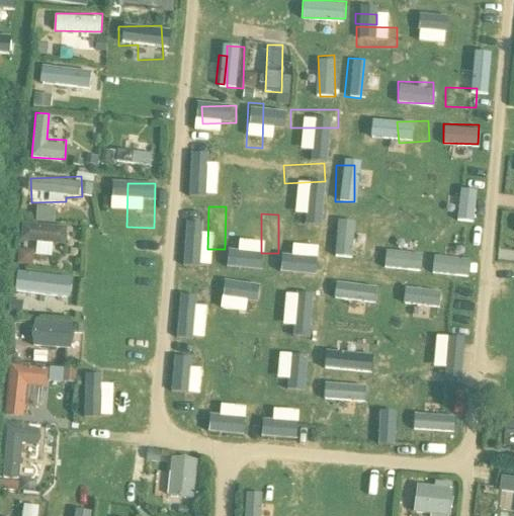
[(313,257),(320,217),(307,215),(300,255),(313,257)]
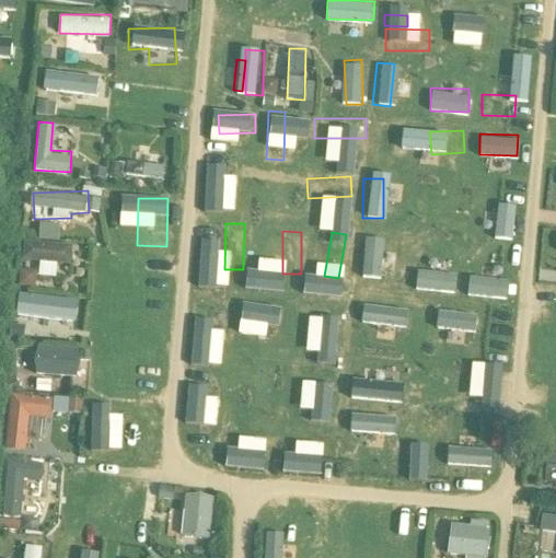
[(26,262),(71,262),(72,241),(27,240),(26,262)]
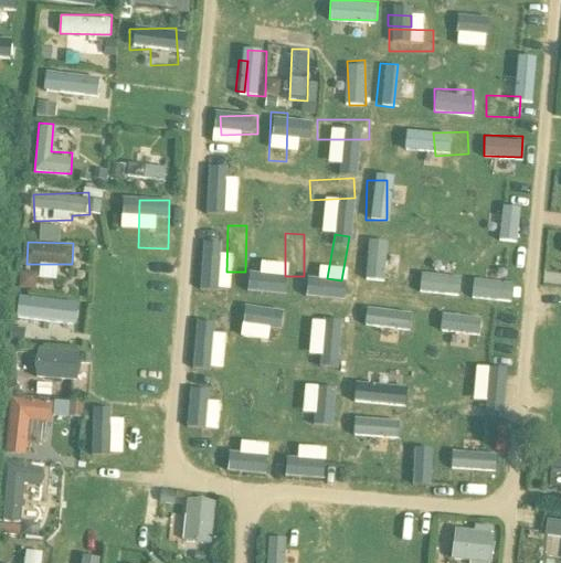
[(422,269),(421,294),(459,294),(459,271),(422,269)]
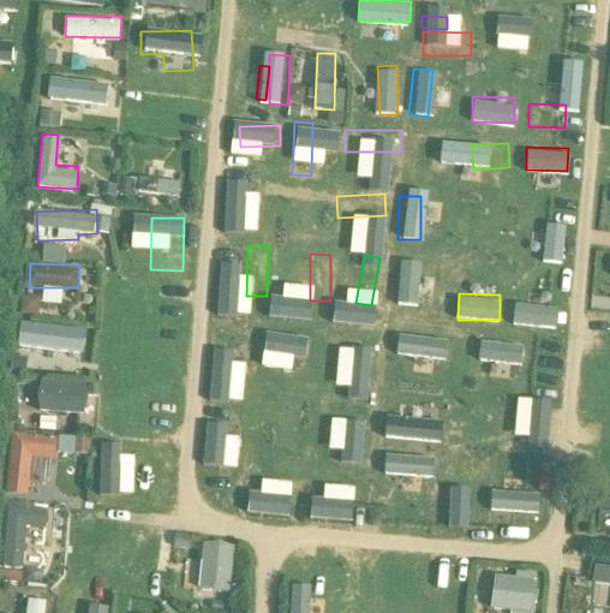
[(557,325),(557,301),(515,299),(514,325),(557,325)]
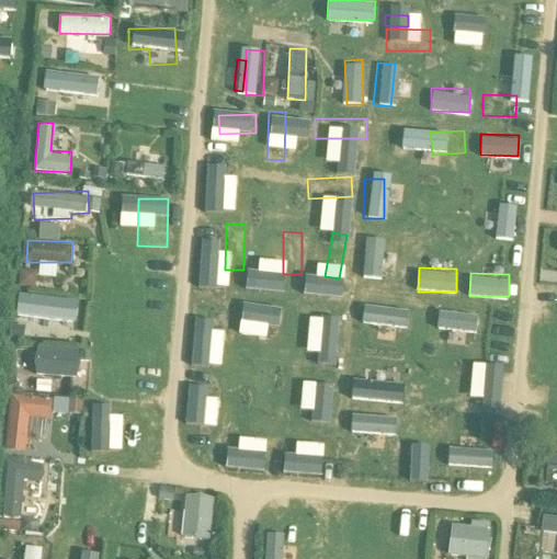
[(307,331),(324,332),(326,283),(308,282),(307,331)]
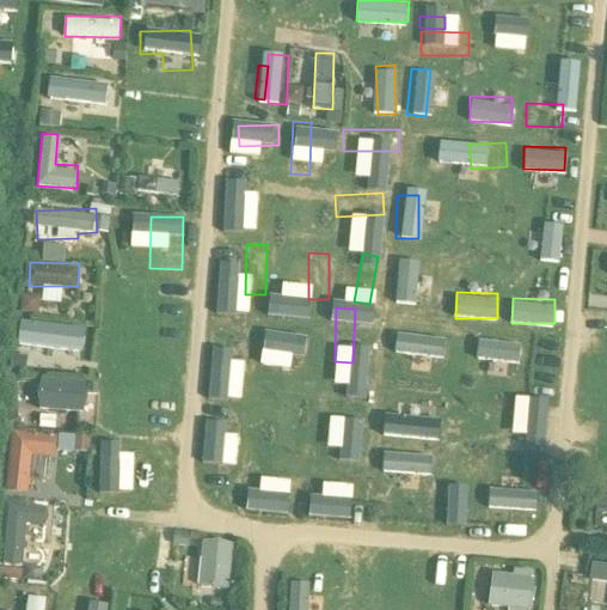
[(262,315),(240,315),(240,372),(262,372),(262,315)]
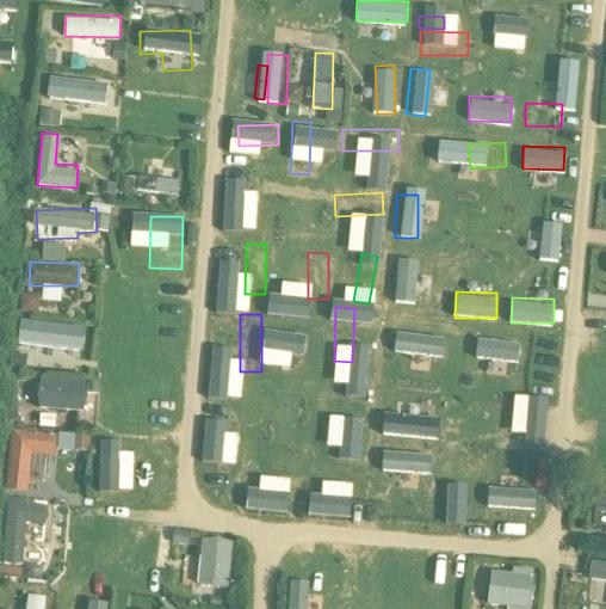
[(297,370),(300,315),(279,314),(278,370),(297,370)]
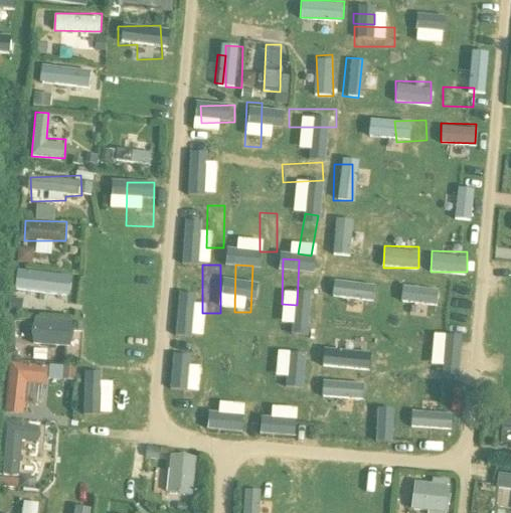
[(55,294),(54,272),(33,273),(34,295),(55,294)]
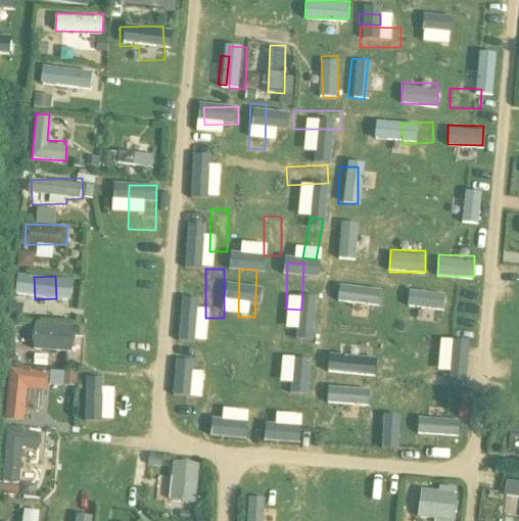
[(341,302),(376,304),(376,286),(341,285),(341,302)]
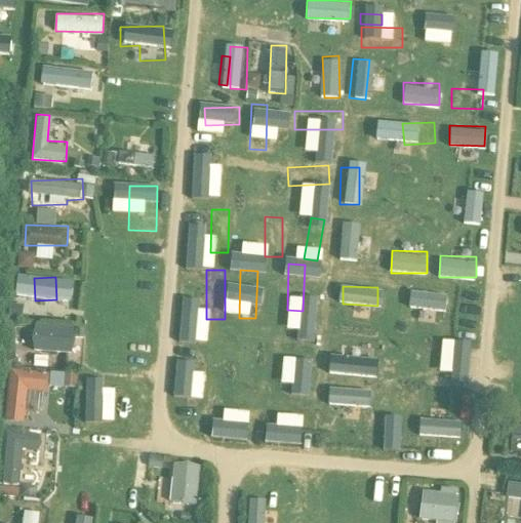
[(73,350),(73,326),(33,325),(33,349),(73,350)]
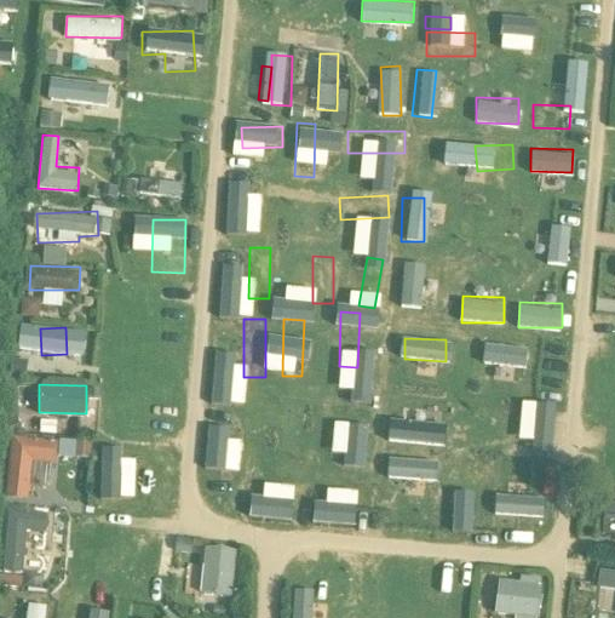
[(375,423),(375,406),(325,405),(325,422),(375,423)]
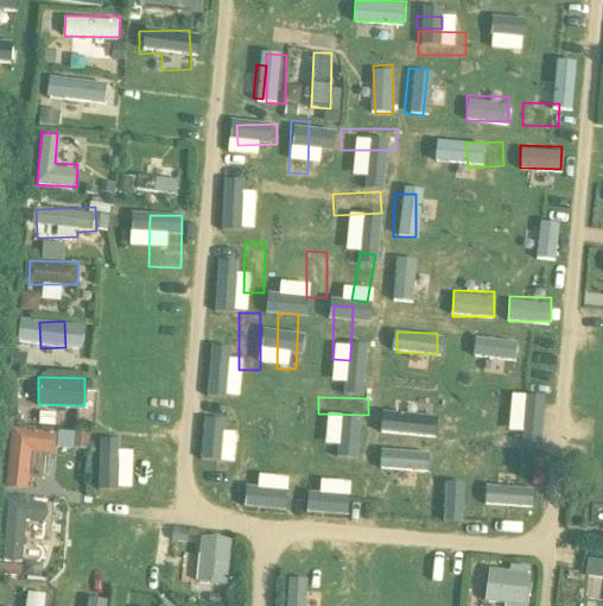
[(383,431),(440,431),(440,409),(383,408),(383,431)]
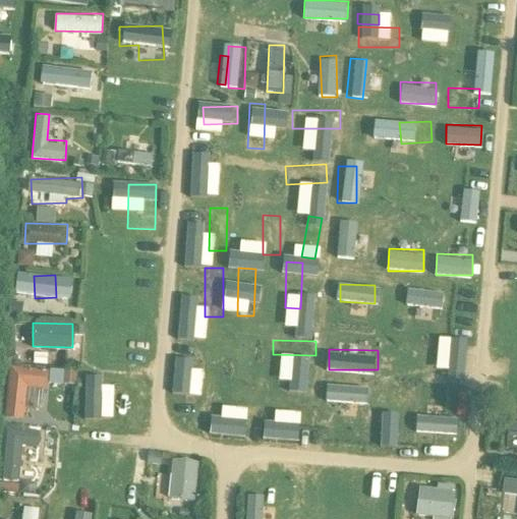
[(49,384),(50,364),(7,363),(6,413),(24,413),(25,384),(49,384)]
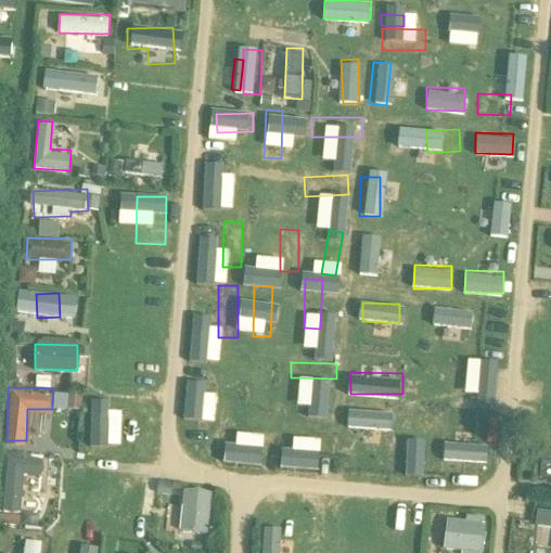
[(214,442),(230,442),(229,399),(212,399),(214,442)]
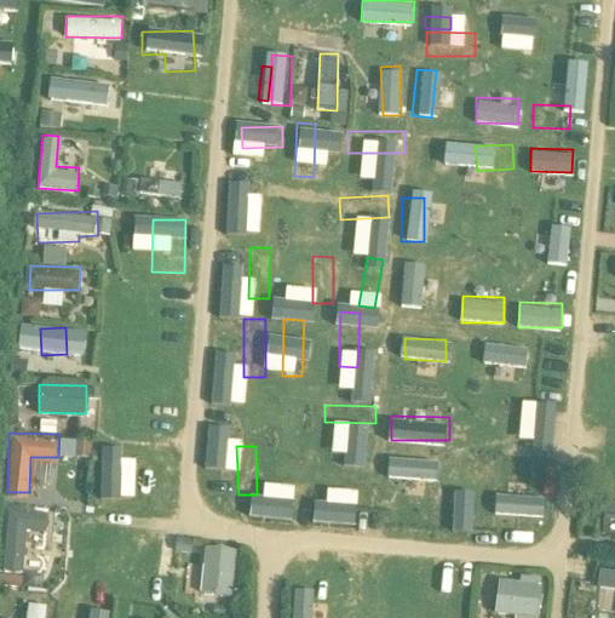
[(432,480),(434,455),(392,453),(391,479),(432,480)]
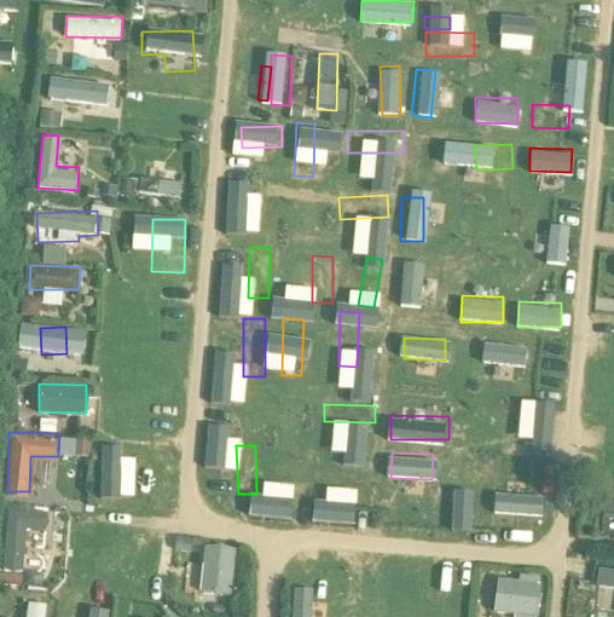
[(150,494),(150,474),(103,474),(103,494),(150,494)]
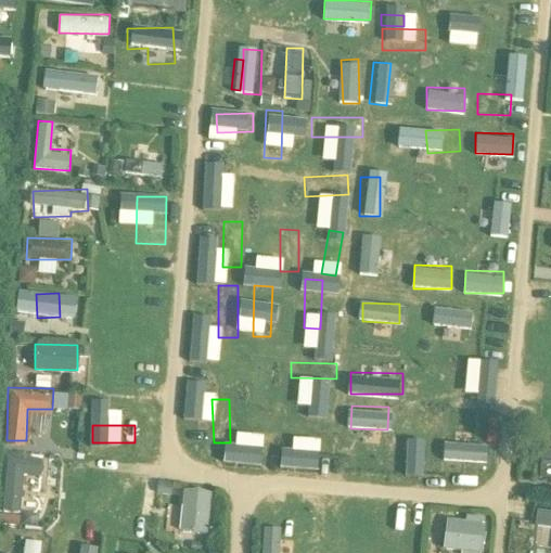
[(401,428),(400,455),(432,457),(433,429),(401,428)]
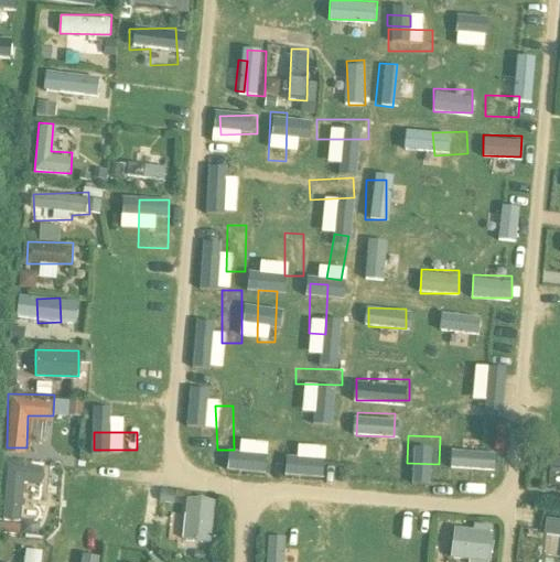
[(452,451),(453,473),(493,472),(492,450),(452,451)]
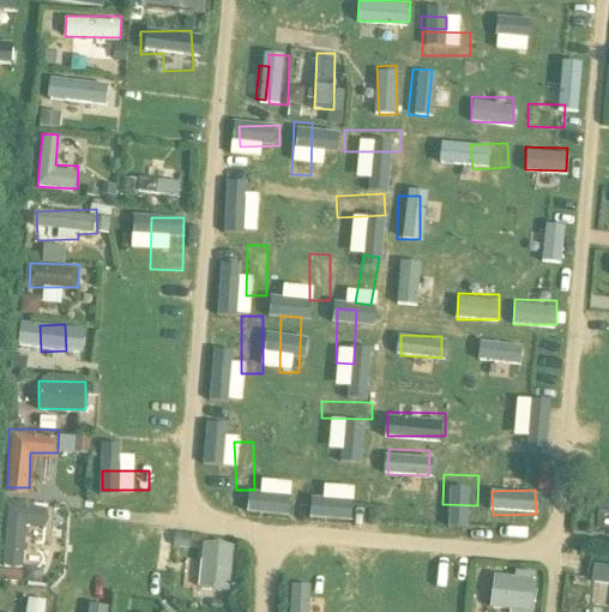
[(8,505),(7,568),(28,568),(29,507),(8,505)]
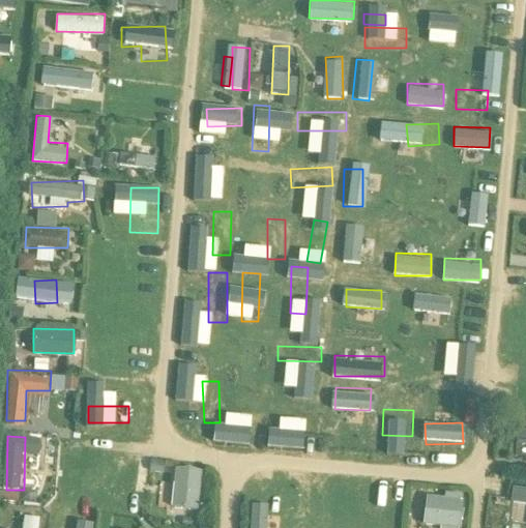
[(176,509),(201,508),(200,463),(174,464),(176,509)]
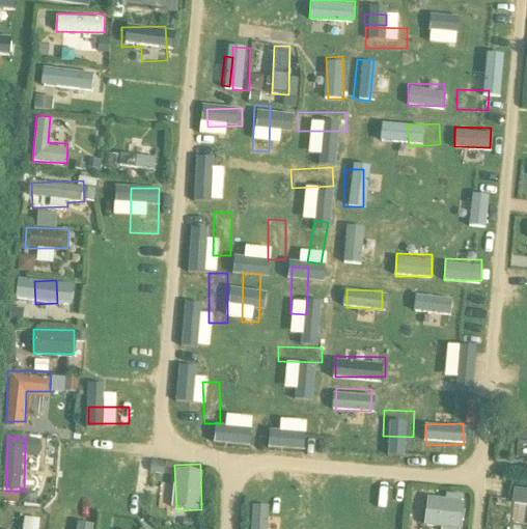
[(514,507),(526,507),(526,488),(515,489),(514,507)]
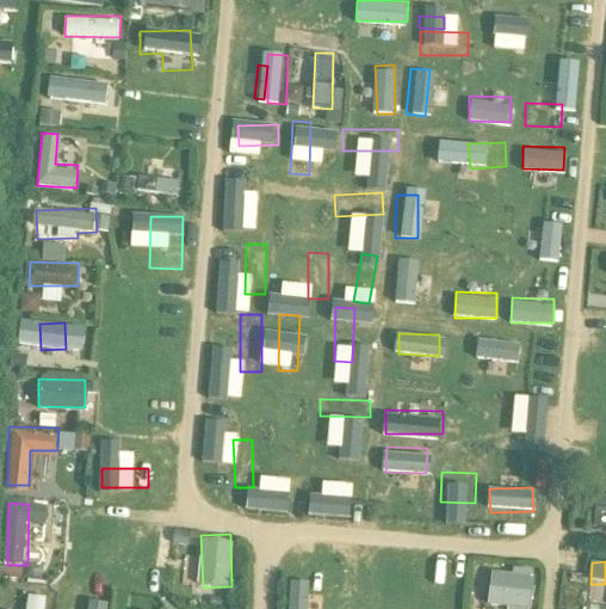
[(328,576),(331,589),(350,586),(347,565),(344,566),(345,573),(328,576)]
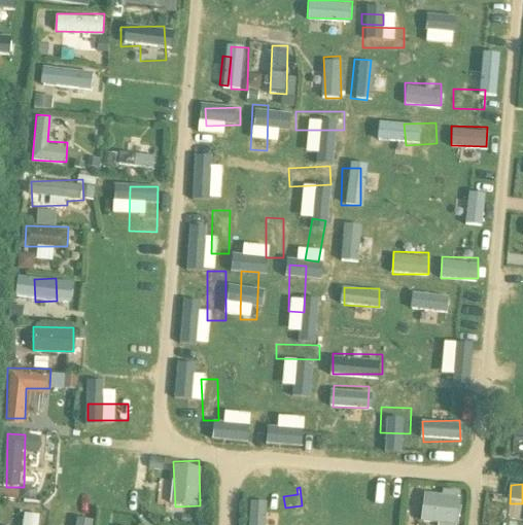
[(458,497),(412,498),(412,524),(423,524),(459,523),(458,497)]
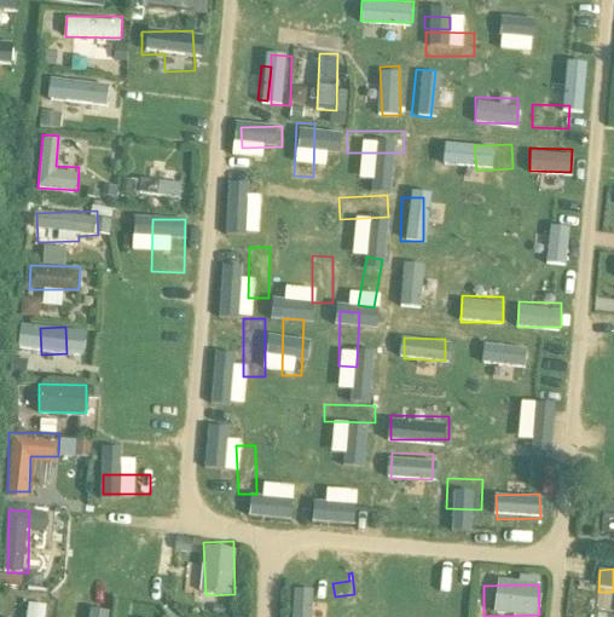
[(25,616),(45,616),(46,600),(27,599),(25,616)]
